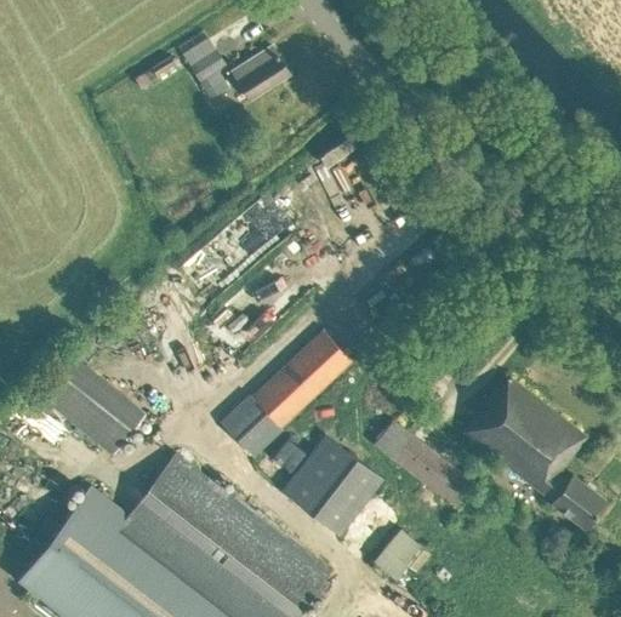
[(217,70),(224,66),(209,38),(182,55),(209,100),(228,89),(217,70)]
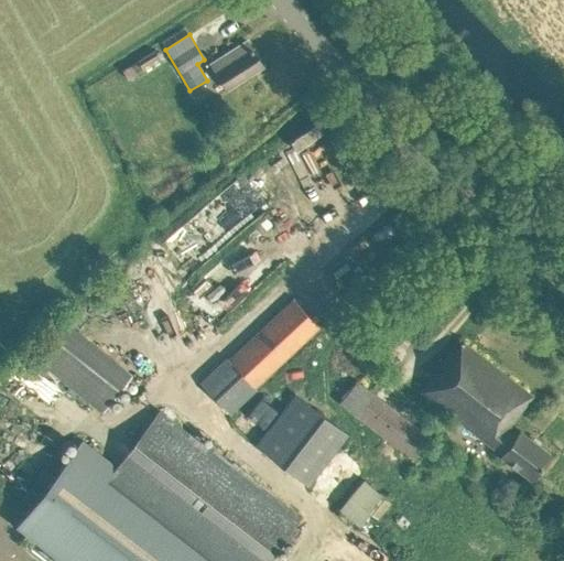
[(227,93),(263,69),(248,44),(210,67),(227,93)]
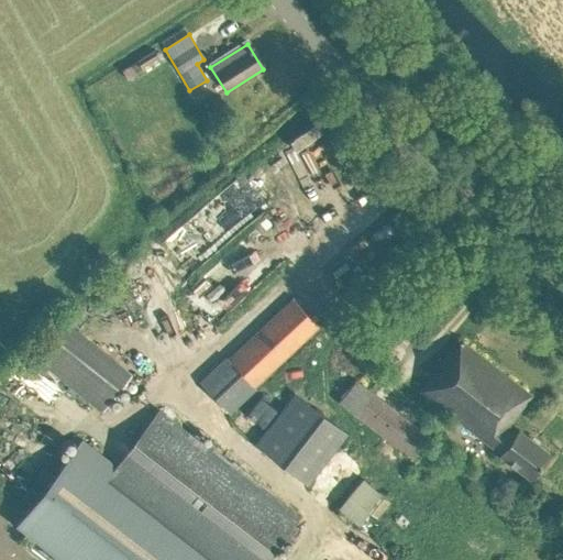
[(130,69),(122,74),(127,81),(134,77),(130,69)]
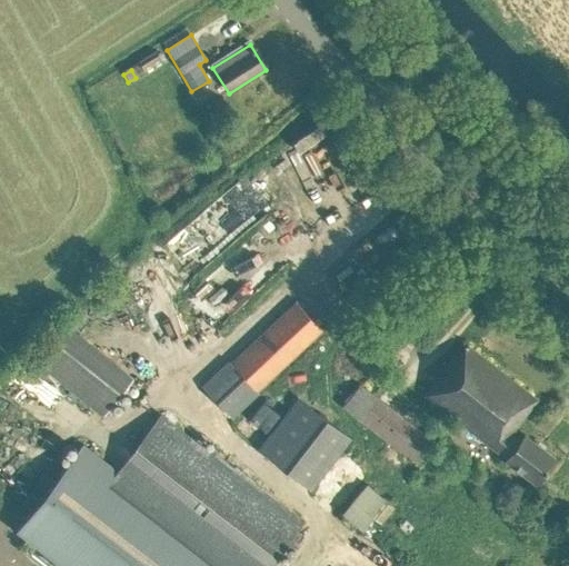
[(218,164),(207,172),(212,180),(225,171),(218,164)]
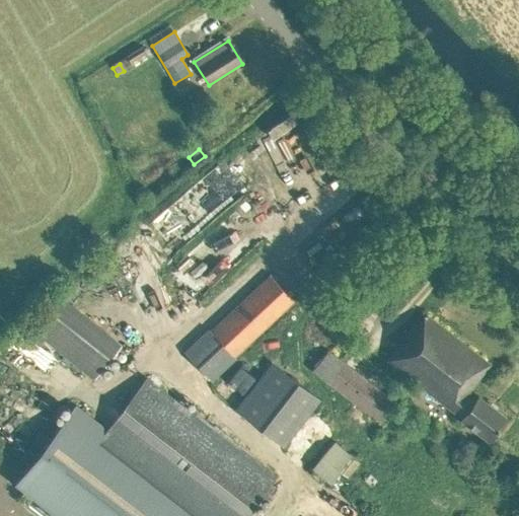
[(219,162),(181,198),(209,227),(246,192),(219,162)]
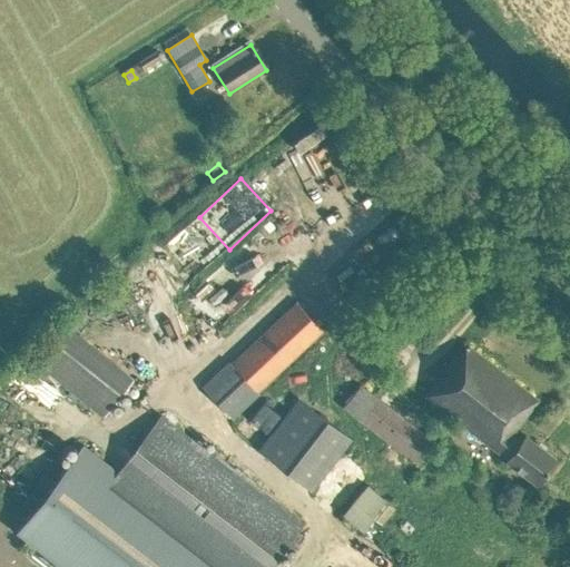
[(383,279),(390,272),(383,265),(375,272),(383,279)]
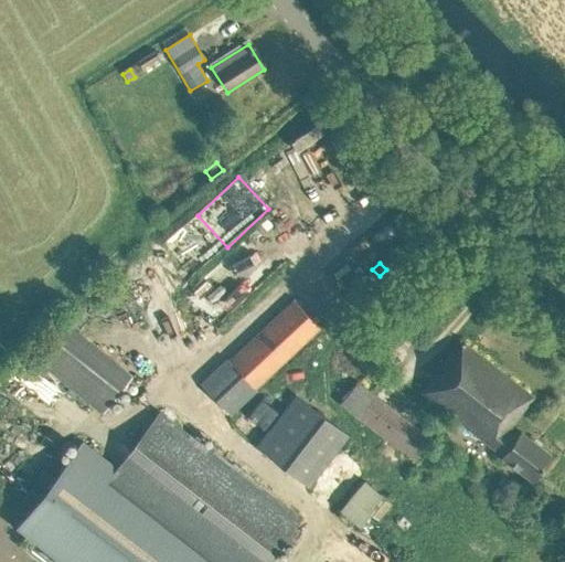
[(203,271),(192,283),(225,311),(236,299),(203,271)]
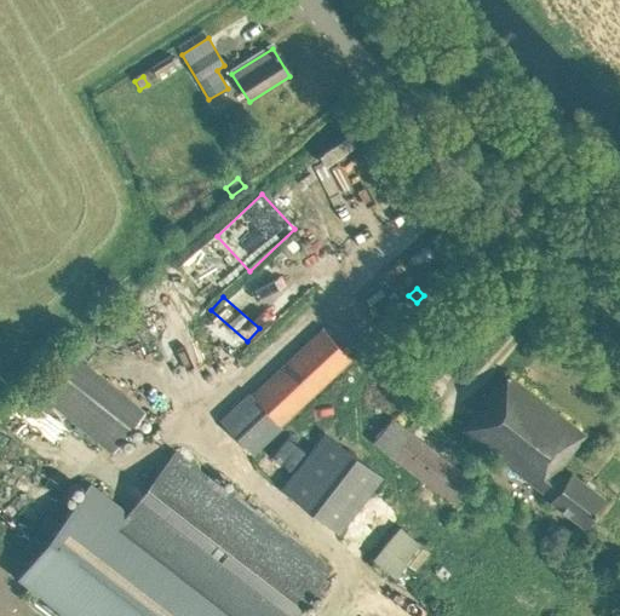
[(322,329),(252,397),(250,395),(220,422),(254,458),(283,430),(281,427),(351,361),(322,329)]
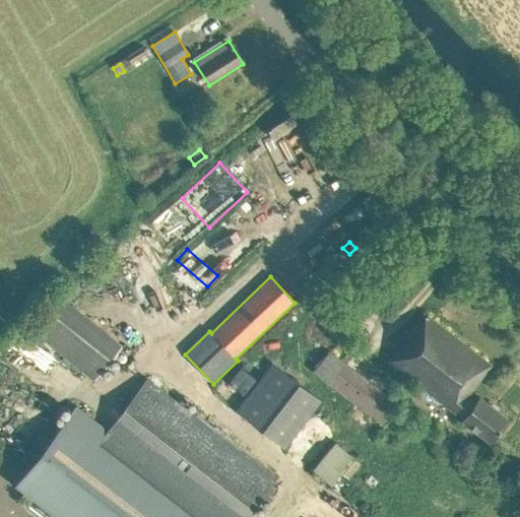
[(94,381),(122,345),(57,295),(30,330),(94,381)]
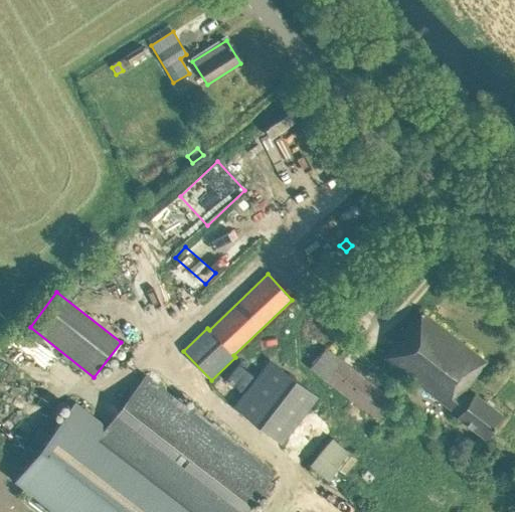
[(460,415),(458,417),(486,438),(503,414),(476,394),(472,399),(463,392),(486,361),(422,314),(411,328),(409,327),(385,359),(460,415)]
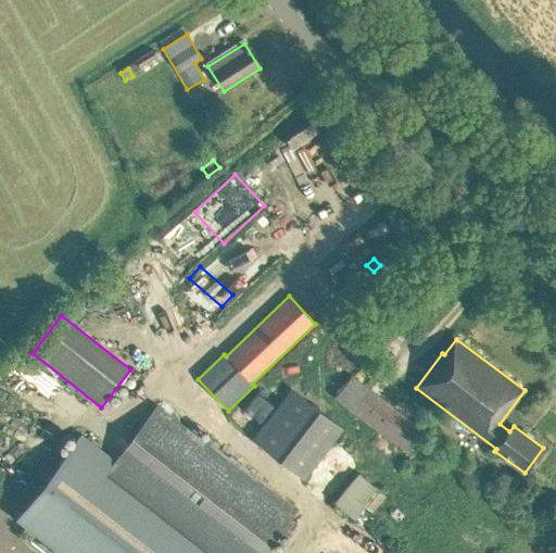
[(351,376),(335,398),(351,409),(380,431),(412,455),(428,435),(367,387),(351,376)]
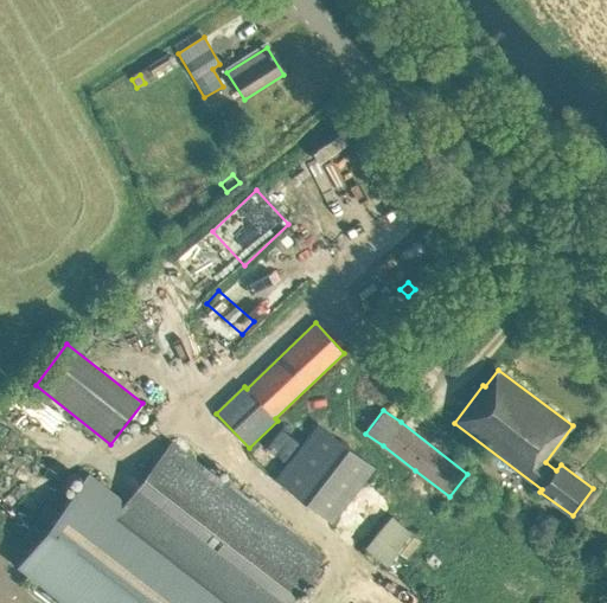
[(333,523),(375,468),(319,425),(278,480),(333,523)]
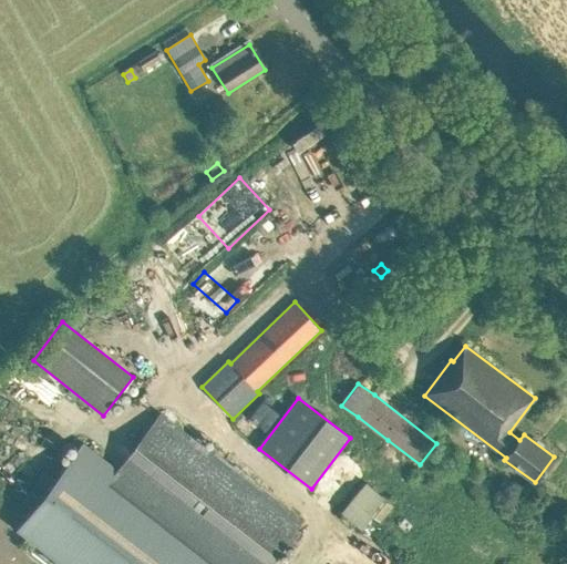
[(161,414),(116,472),(83,447),(19,529),(64,563),(270,563),(302,524),(161,414)]
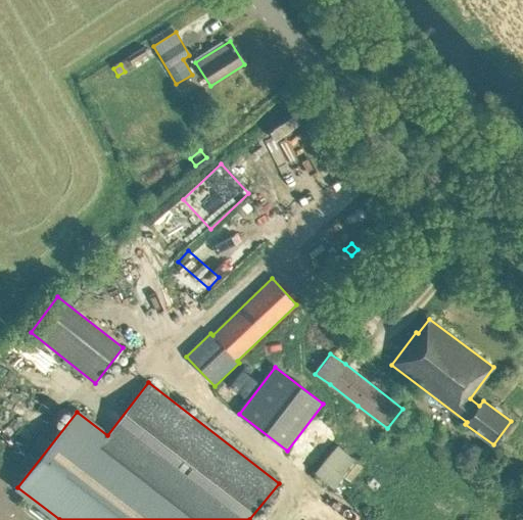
[(338,444),(315,473),(331,487),(341,475),(351,483),(364,468),(338,444)]
